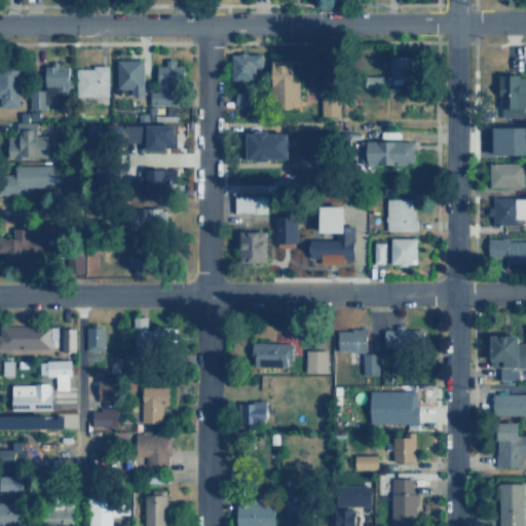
[(263,52),(232,52),(232,81),(256,80),(256,67),(263,66),(263,52)]
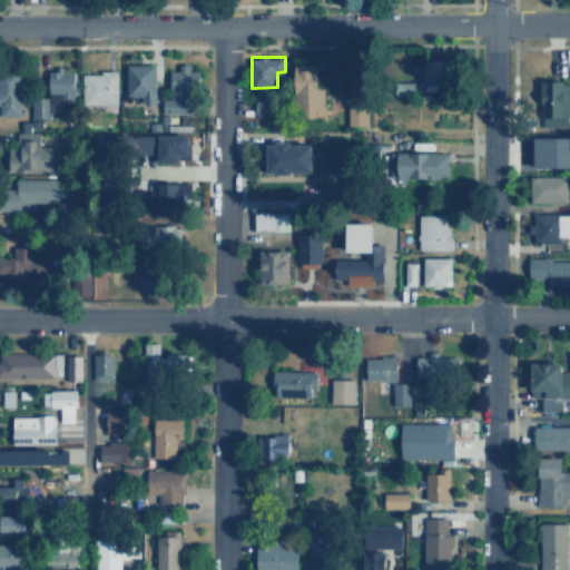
[(423,61),(424,84),(452,82),(452,60),(423,61)]
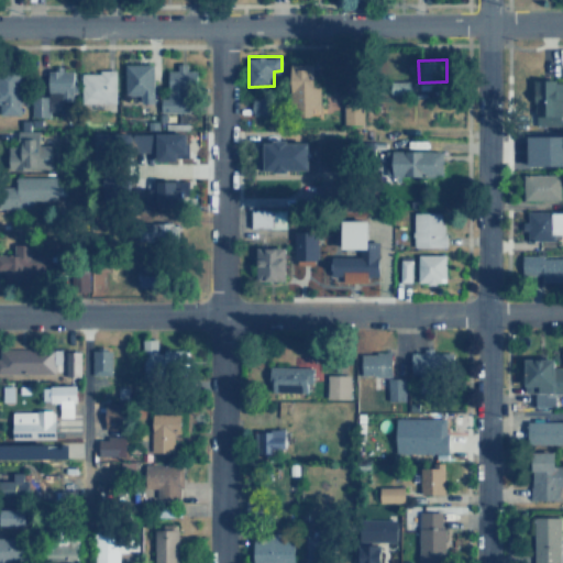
[(142,95),(142,102),(155,101),(154,63),(125,64),(127,95),(142,95)]
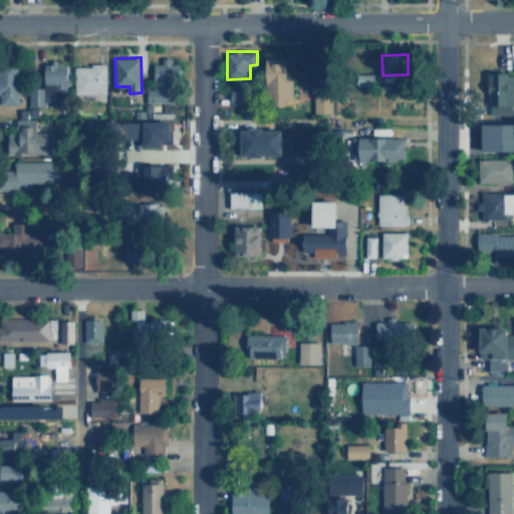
[(155,63),(155,88),(147,88),(147,101),(171,102),(171,78),(180,78),(180,63),(172,63),(172,57),(162,57),(162,63),(155,63)]
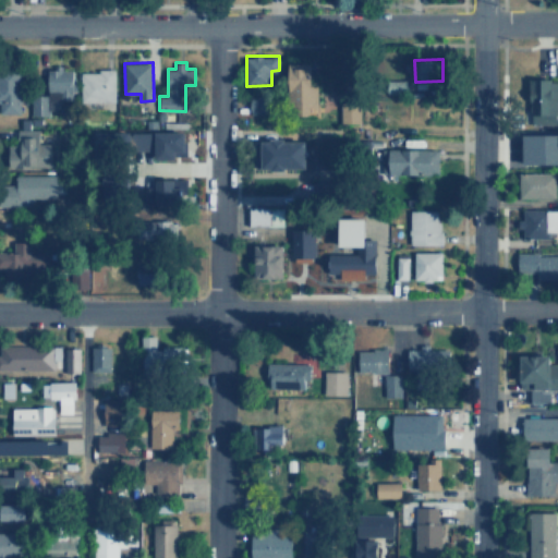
[(313,63),(291,62),(289,112),(318,112),(319,82),(313,81),(313,63)]
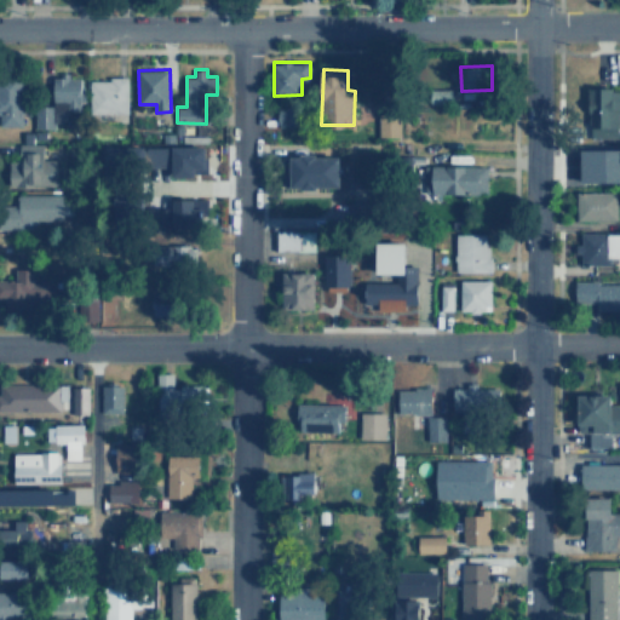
[(34,105),(35,127),(55,127),(53,112),(82,112),(81,75),(53,76),(55,104),(34,105)]
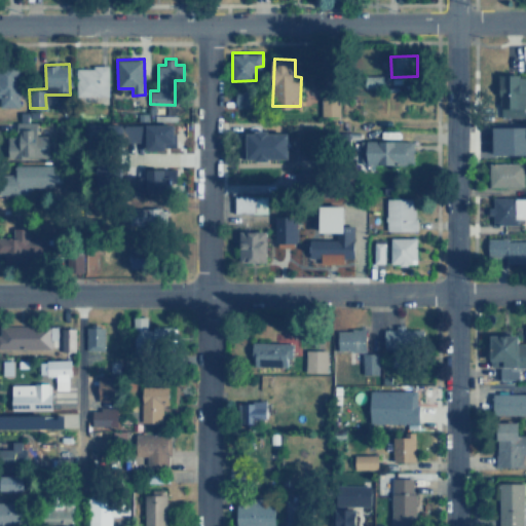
[(109,67),(76,66),(75,95),(109,96),(109,67)]
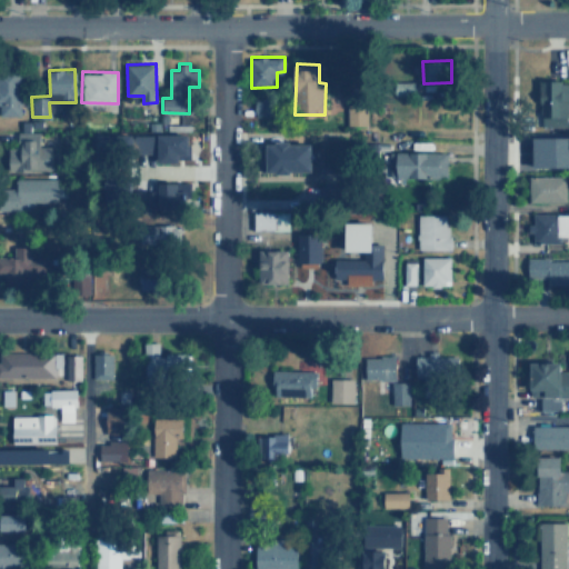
[(0,115),(20,116),(20,75),(0,73),(0,115)]
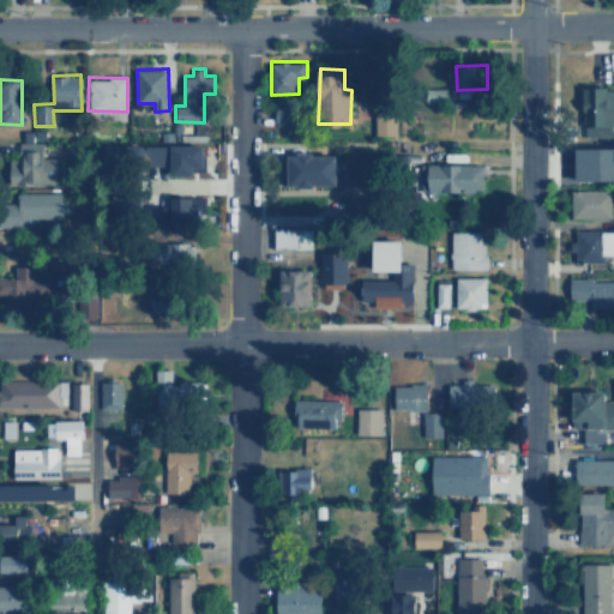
[(374,85),(377,100),(387,97),(386,83),(374,85)]
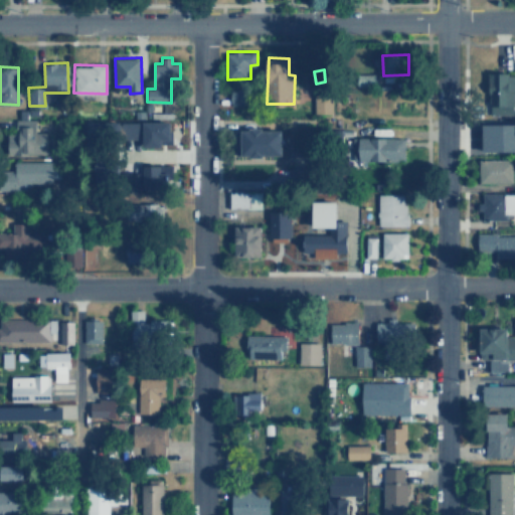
[(514,115),(514,72),(490,72),(488,115),(514,115)]
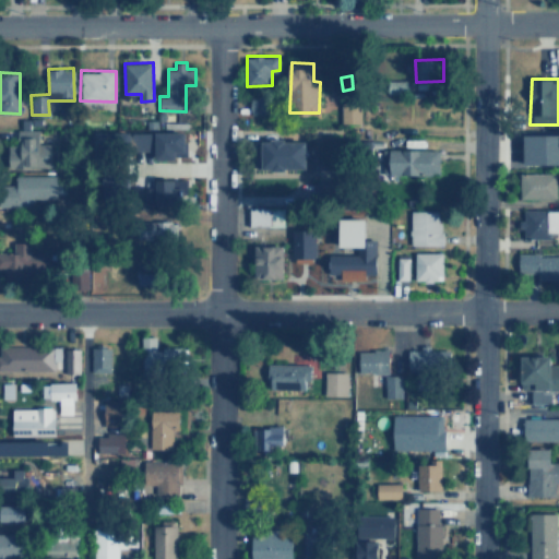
[(250,114),(274,115),(275,97),(250,97),(250,114)]
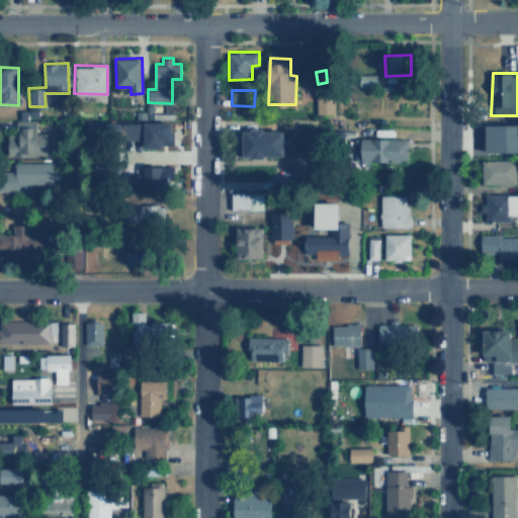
[(335,113),(335,95),(317,95),(316,113),(335,113)]
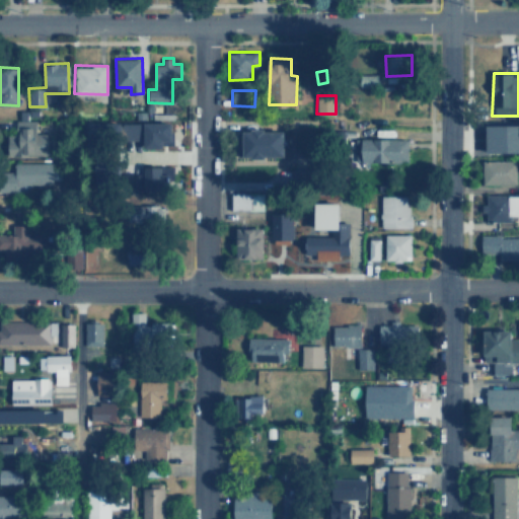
[(36,120),(17,120),(17,133),(8,134),(8,155),(53,155),(53,133),(36,133),(36,120)]
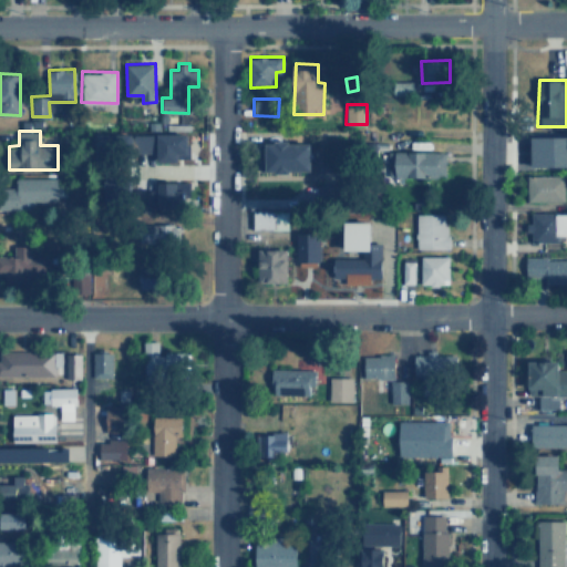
[(189,160),(189,133),(158,133),(160,160),(189,160)]
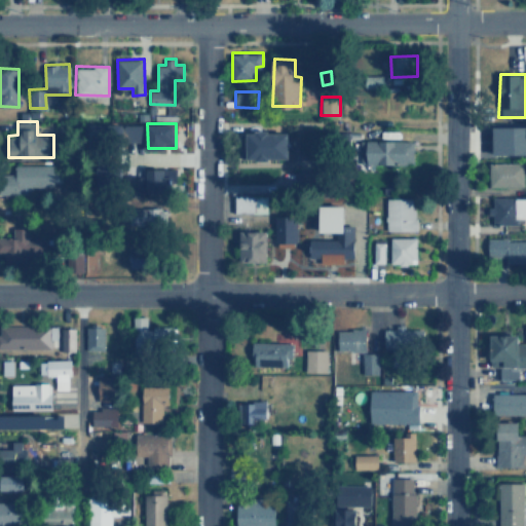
[(525,125),(494,126),(494,155),(525,154),(525,125)]
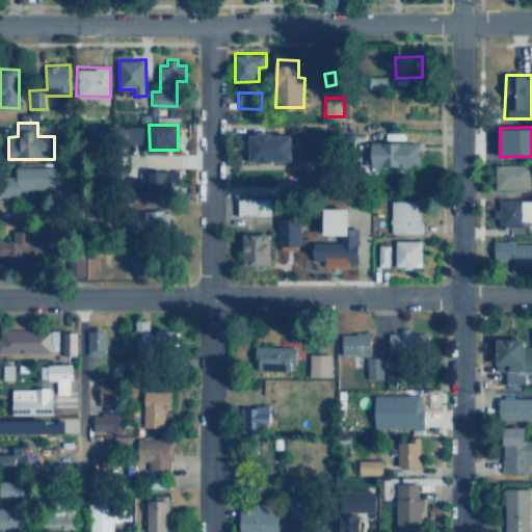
[(253,133),(251,161),(294,161),(295,133),(253,133)]
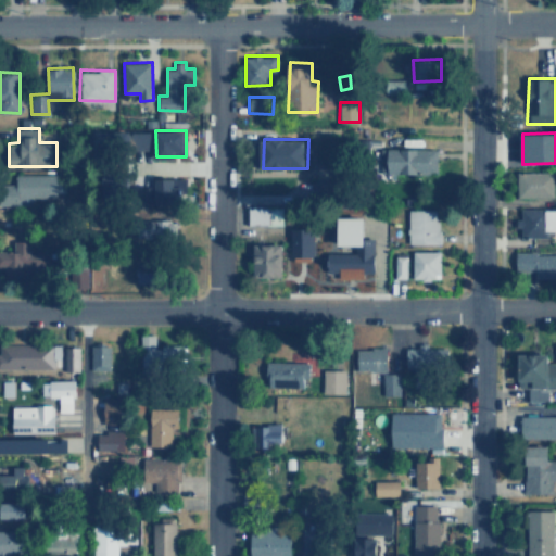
[(438,174),(439,149),(389,148),(388,173),(438,174)]
